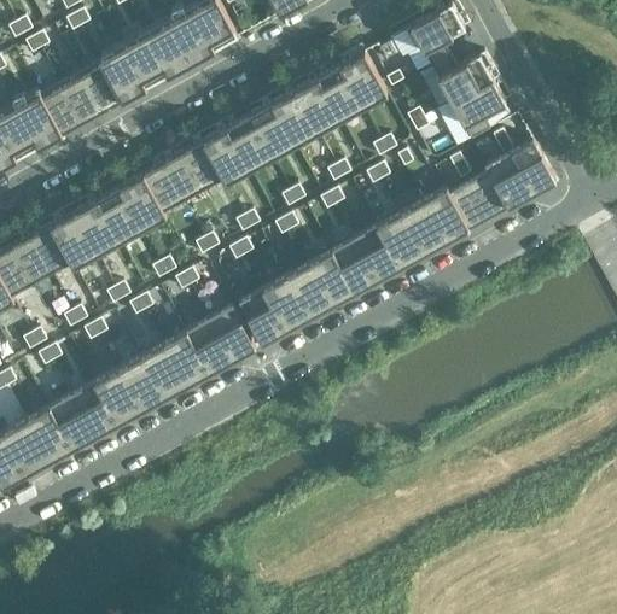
[(211,50),(234,37),(214,0),(203,0),(188,9),(211,50)]
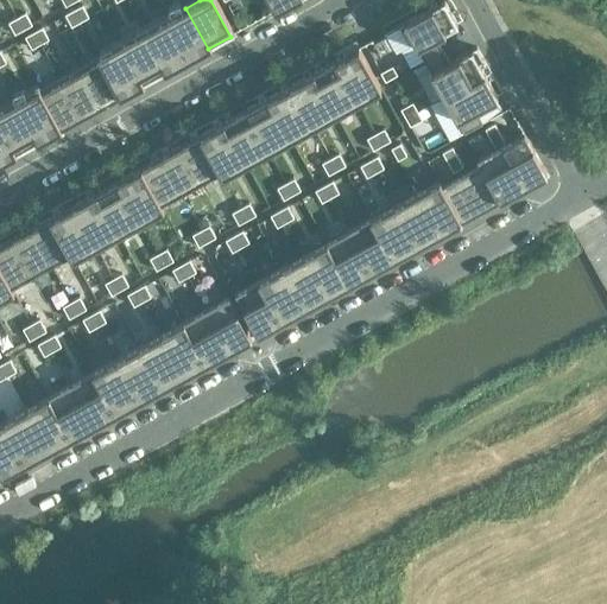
[(263,0),(271,14),(296,0),(263,0)]
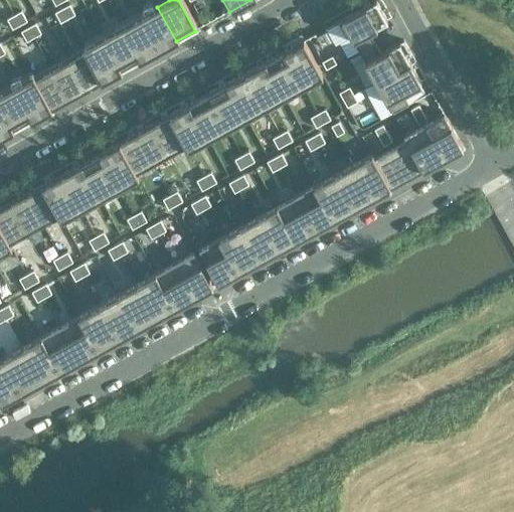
[(375,3),(341,22),(358,53),(375,43),(370,33),(387,24),(375,3)]
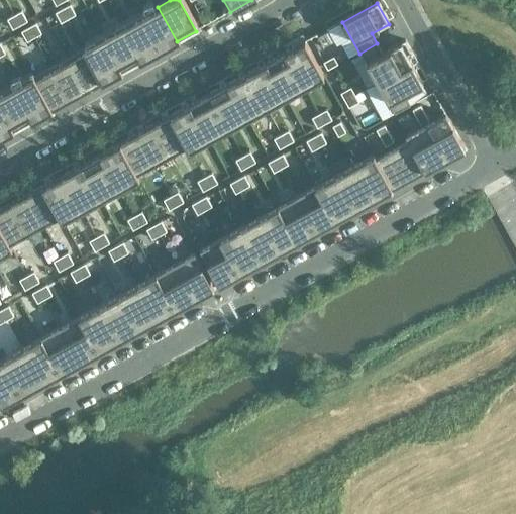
[(70,7),(62,11),(68,21),(75,17),(70,7)]
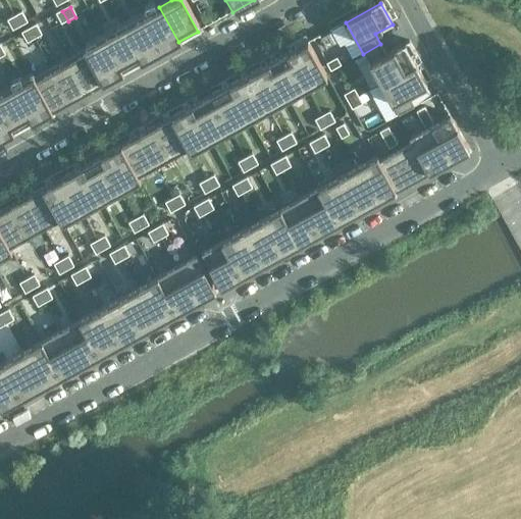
[(159,53),(178,42),(159,7),(140,17),(159,53)]
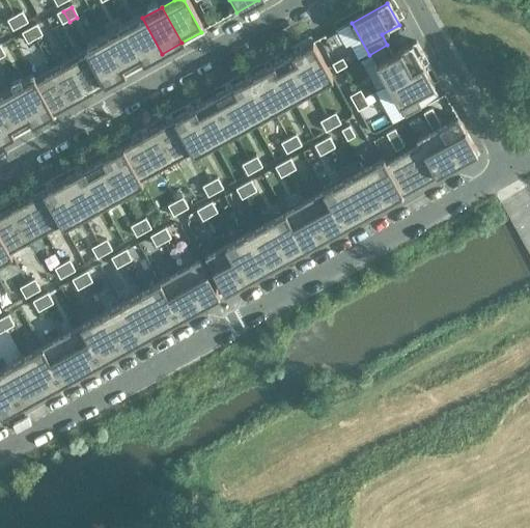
[(63,11),(56,16),(62,26),(70,22),(63,11)]
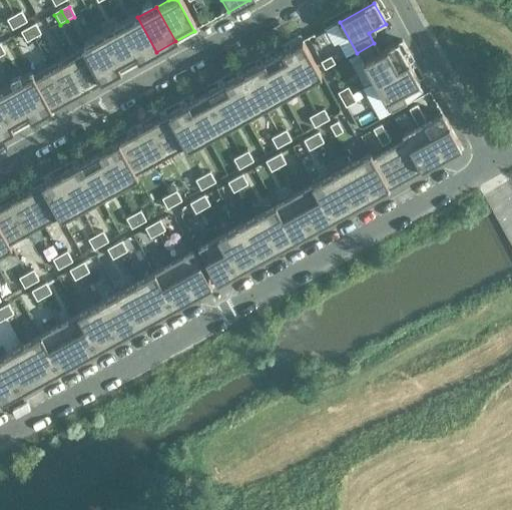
[(21,13),(14,17),(19,27),(26,23),(21,13)]
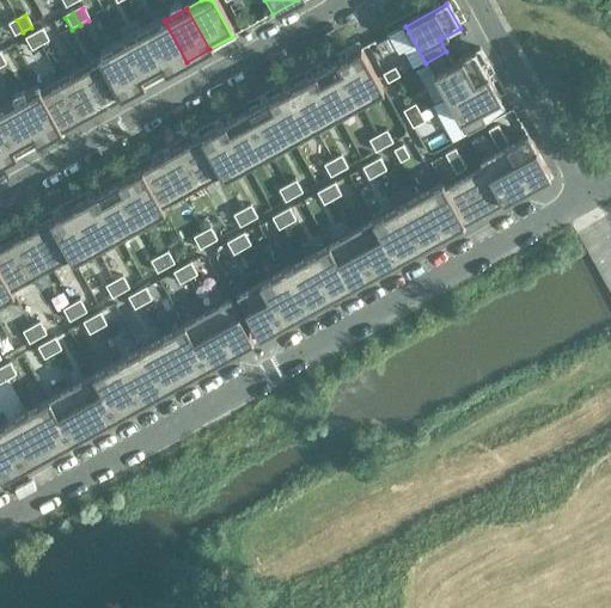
[(17,20),(7,25),(14,37),(23,32),(17,20)]
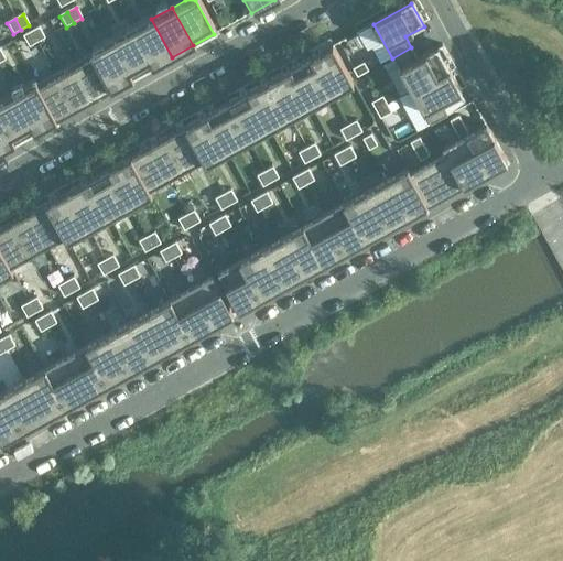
[(151,68),(172,57),(151,19),(130,31),(151,68)]
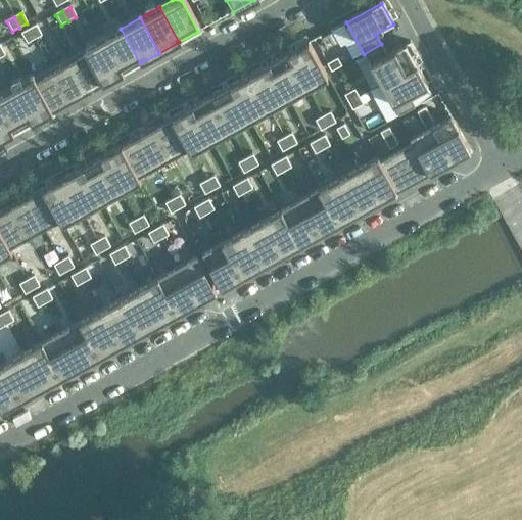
[(36,26),(29,30),(34,40),(41,36),(36,26)]
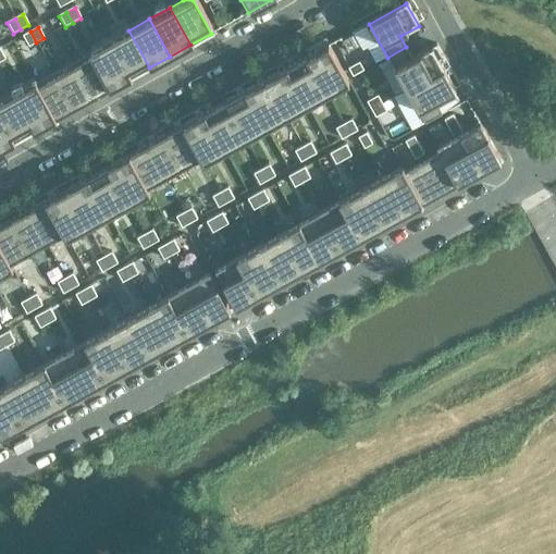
[(128,79),(149,68),(128,31),(109,41),(128,79)]
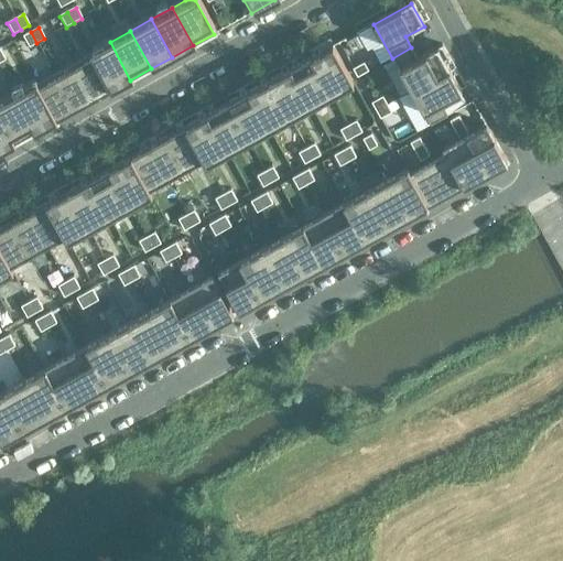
[(31,32),(22,36),(29,47),(36,43),(31,32)]
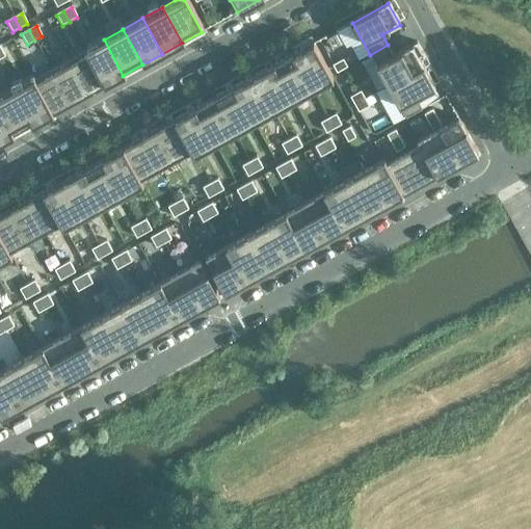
[(337,34),(326,41),(333,51),(343,45),(337,34)]
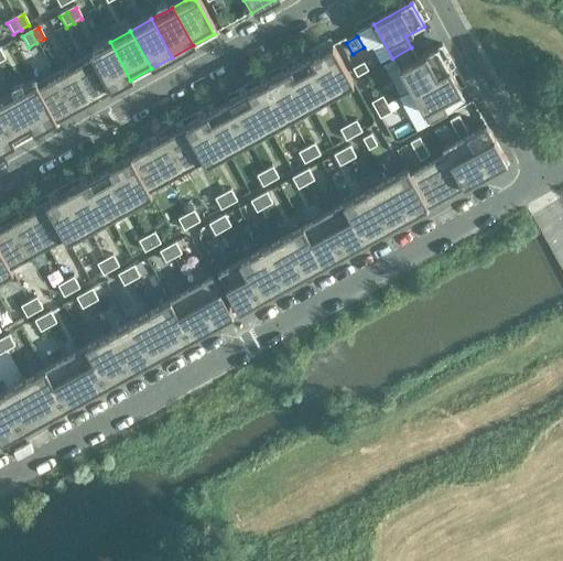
[(110,92),(130,81),(110,42),(89,54),(91,58),(110,92)]
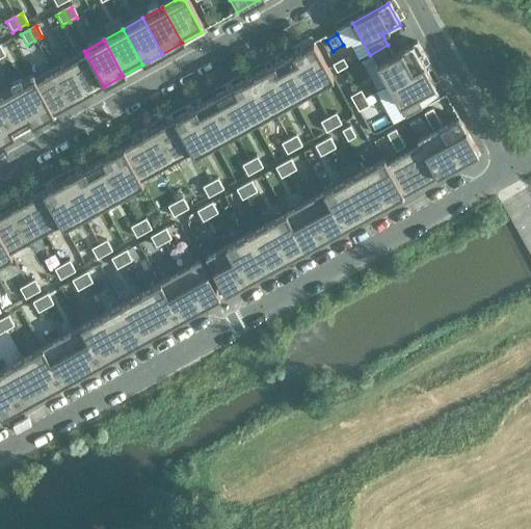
[(311,90),(330,80),(311,44),(291,55),(311,90)]
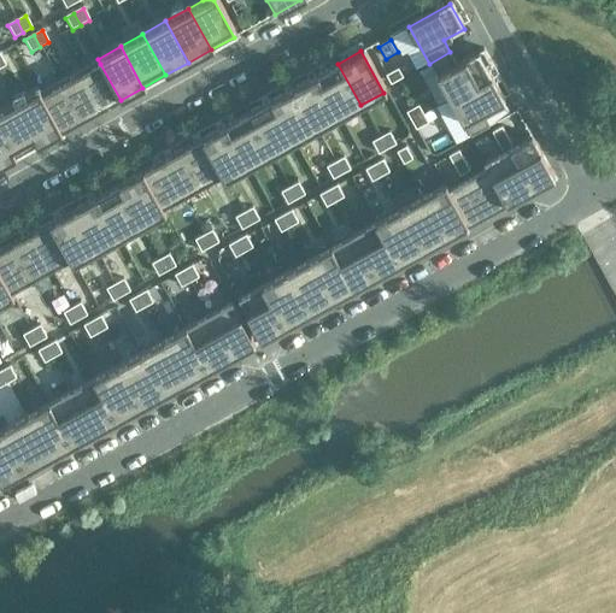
[(450,101),(491,78),(477,53),(457,65),(450,52),(429,64),(450,101)]
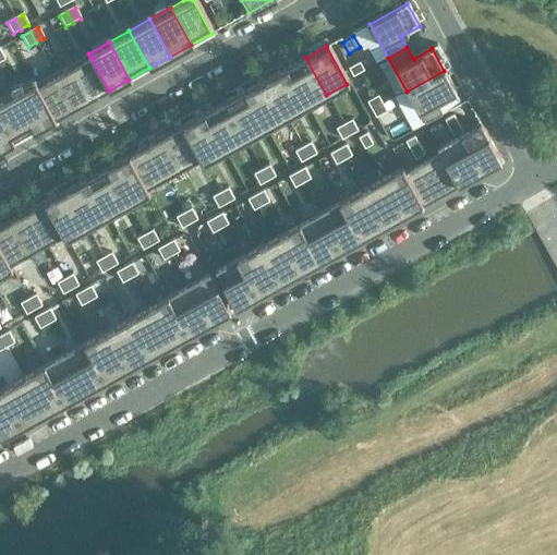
[(91,100),(109,91),(91,58),(72,68),(91,100)]
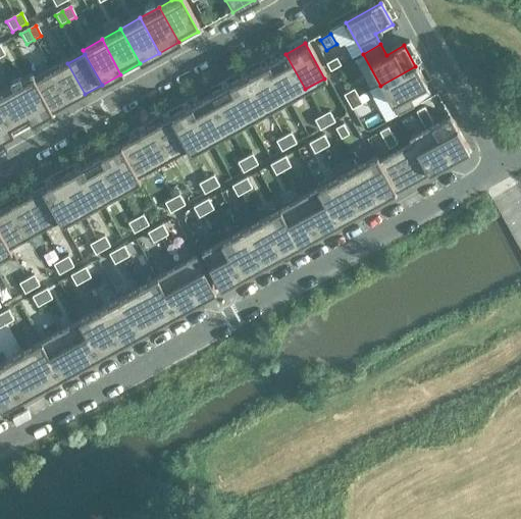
[(285,100),(305,89),(285,54),(266,64),(285,100)]
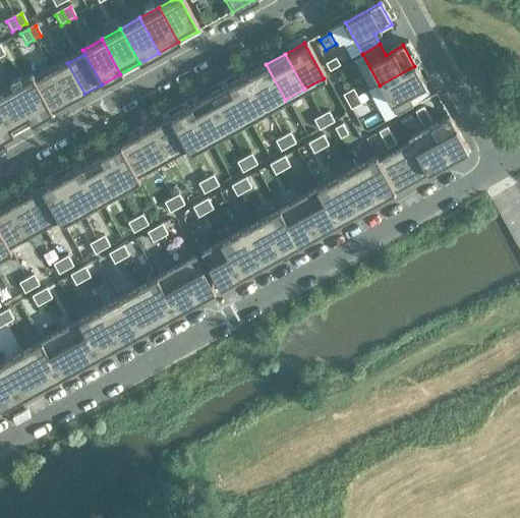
[(325,64),(330,72),(340,66),(335,58),(325,64)]
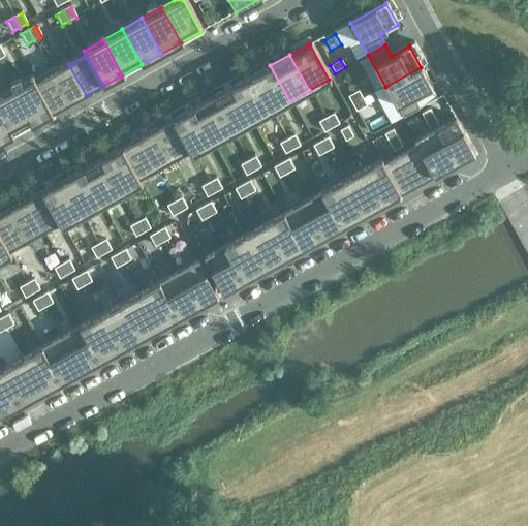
[(68,105),(86,95),(68,64),(51,73),(68,105)]
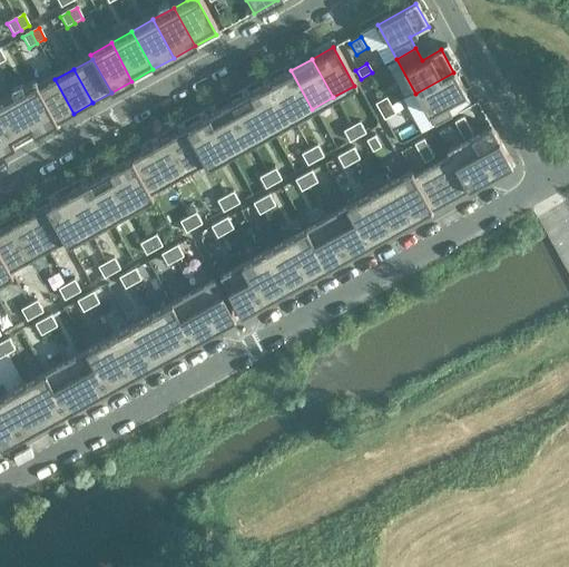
[(291,120),(312,109),(291,70),(270,82),(291,120)]
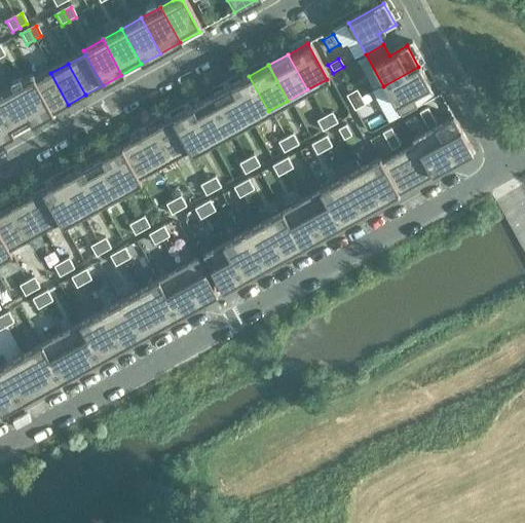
[(418,67),(383,86),(401,118),(418,109),(413,98),(430,88),(418,67)]
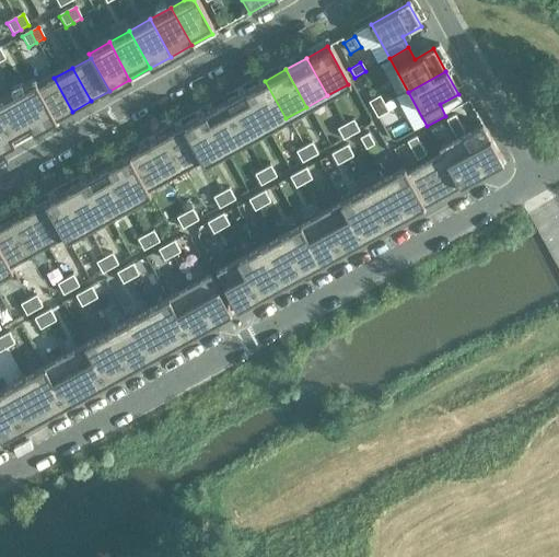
[(54,122),(72,112),(54,78),(35,89),(54,122)]
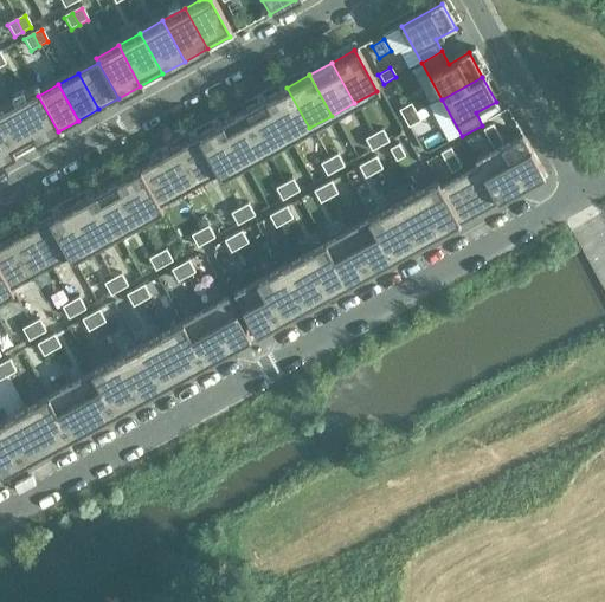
[(287,141),(309,128),(287,88),(264,99),(287,141)]
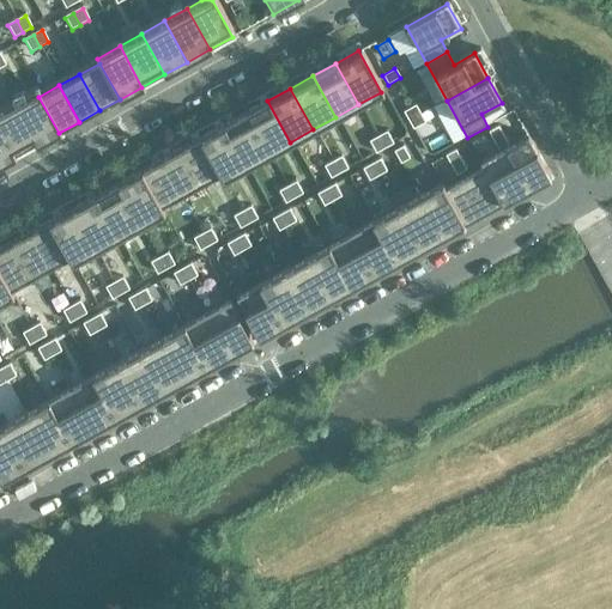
[(13,104),(36,145),(46,140),(49,145),(61,138),(59,133),(38,97),(36,92),(13,104)]
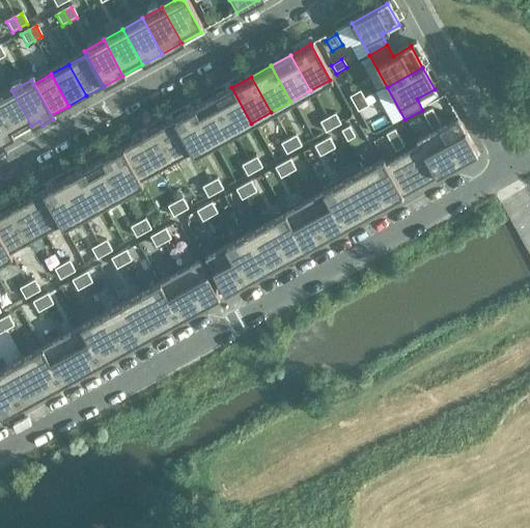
[(231,134),(251,123),(231,87),(212,99),(231,134)]
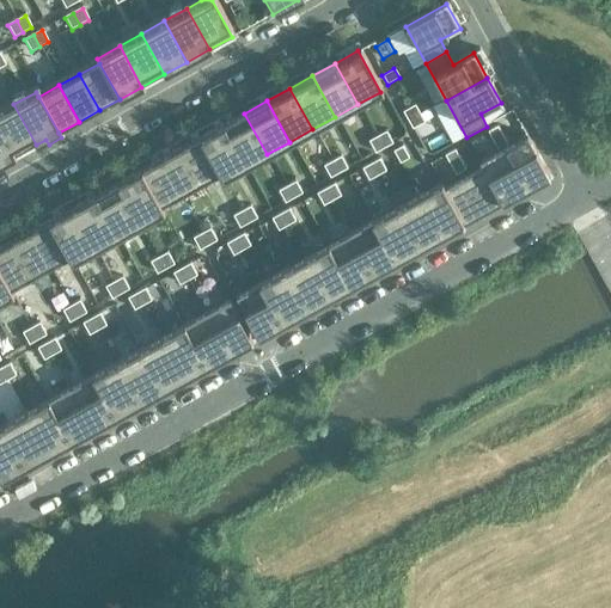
[(0,133),(13,158),(36,145),(13,104),(0,111),(0,133)]
